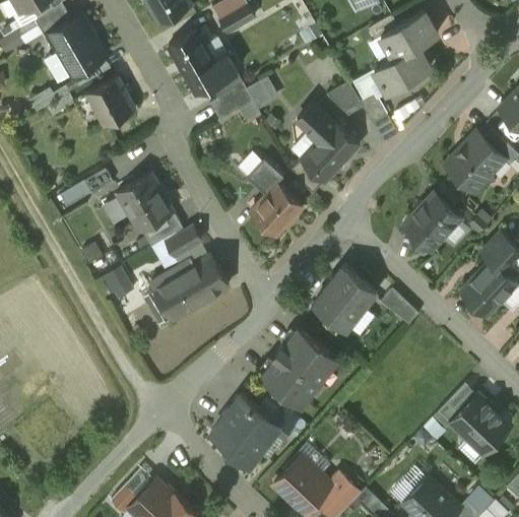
[(12,0),(19,12),(40,0),(12,0)]
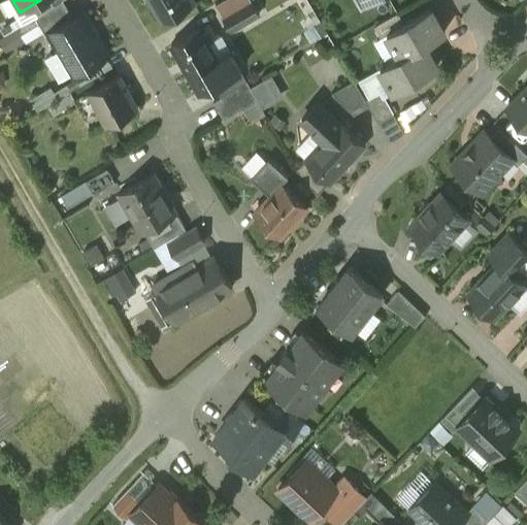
[(172,0),(149,0),(155,10),(172,0)]
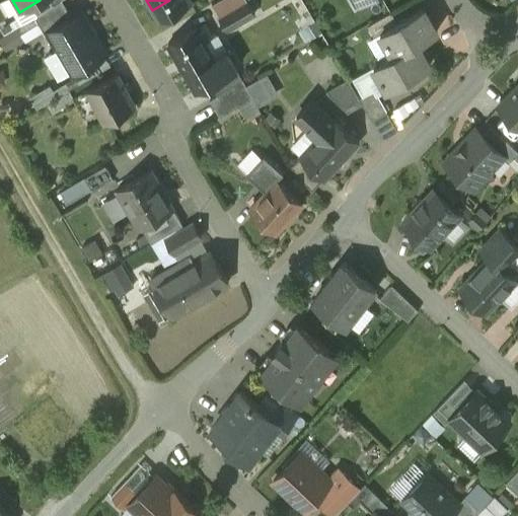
[(169,0),(152,10),(160,22),(191,5),(187,0),(169,0)]
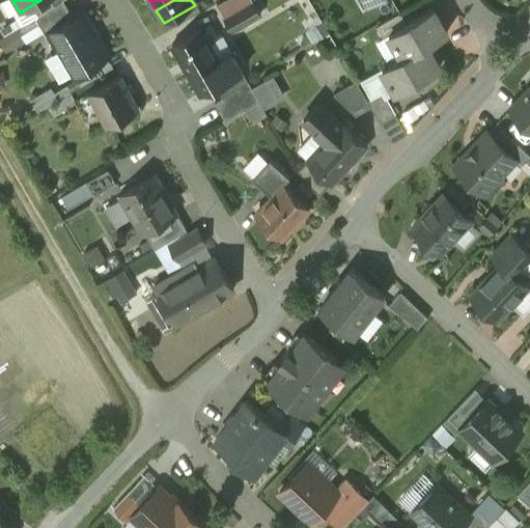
[(251,0),(227,0),(217,6),(231,33),(260,17),(251,0)]
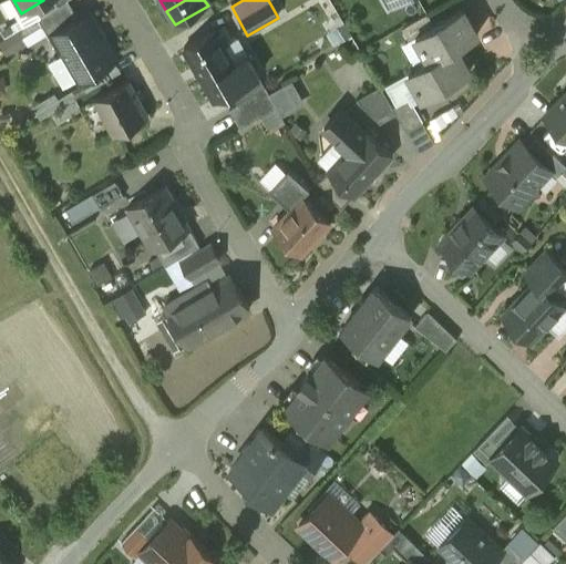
[(57,8),(37,20),(50,41),(53,39),(53,38),(80,21),(68,2),(57,8)]
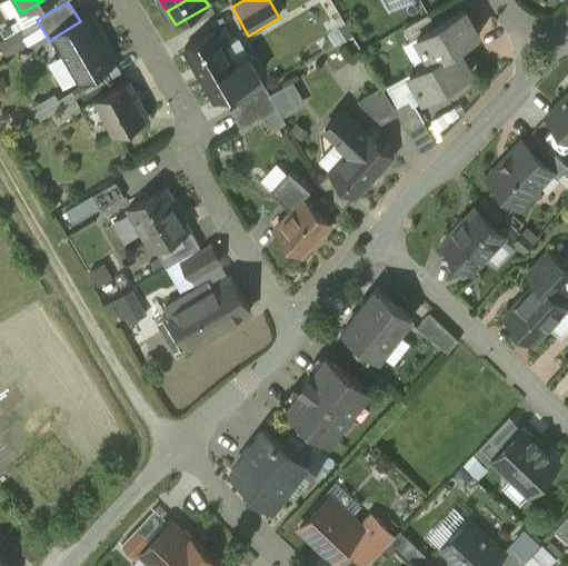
[(465,11),(436,28),(436,29),(417,39),(430,63),(458,49),(479,37),(465,11)]
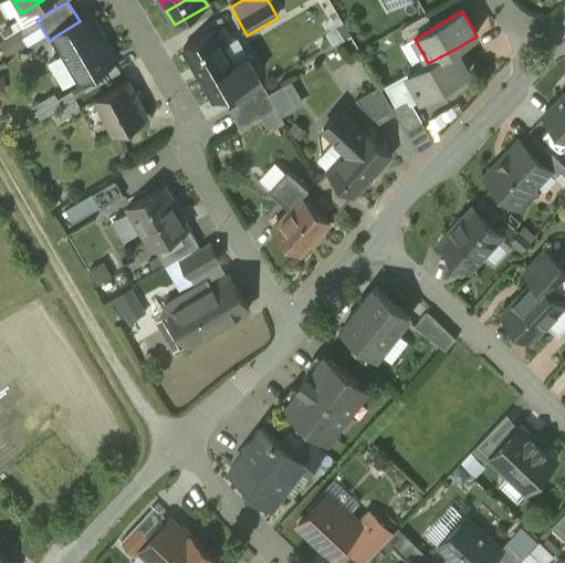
[(80,21),(53,38),(53,39),(63,55),(65,54),(80,80),(79,81),(79,82),(115,61),(89,16),(80,21)]
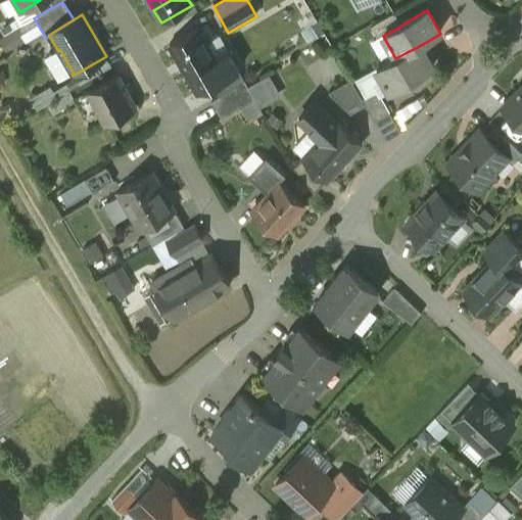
[(393,14),(371,29),(377,40),(383,36),(400,27),(400,26),(393,14)]
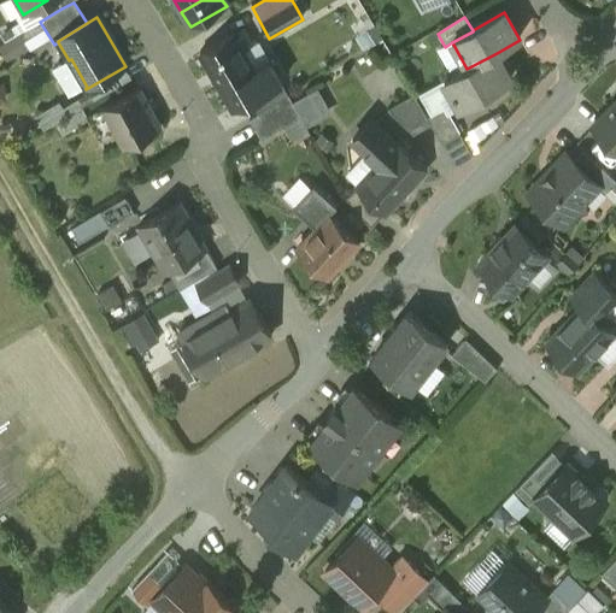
[(268,63),(253,71),(242,52),(252,47),(242,30),(234,36),(233,35),(200,54),(234,113),(250,104),(281,84),(268,63)]
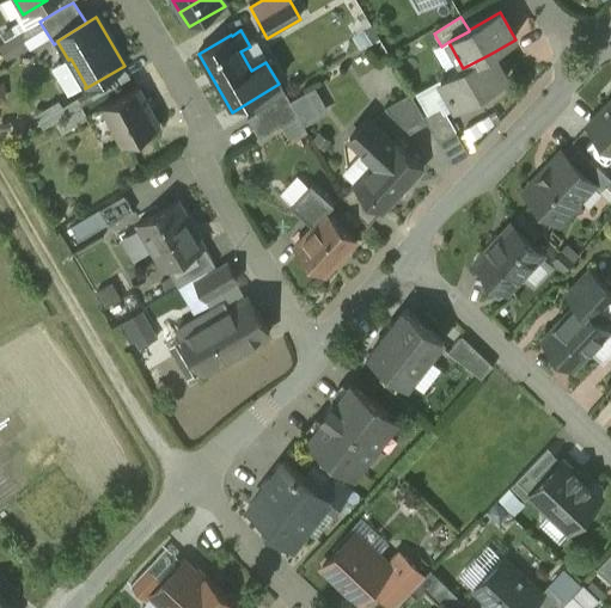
[(493,53),(463,68),(440,81),(456,109),(507,79),(493,53)]
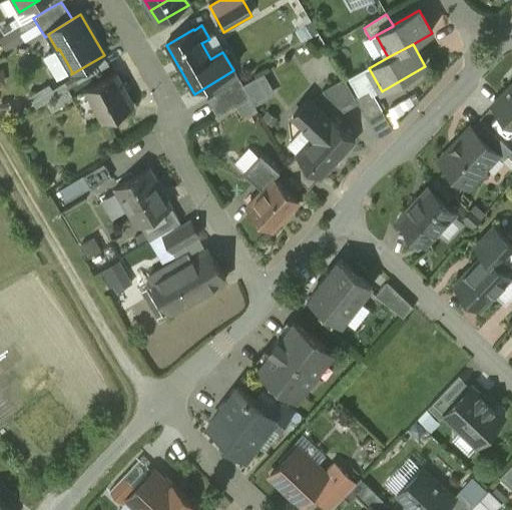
[(233,70),(207,86),(213,97),(239,81),(233,70)]
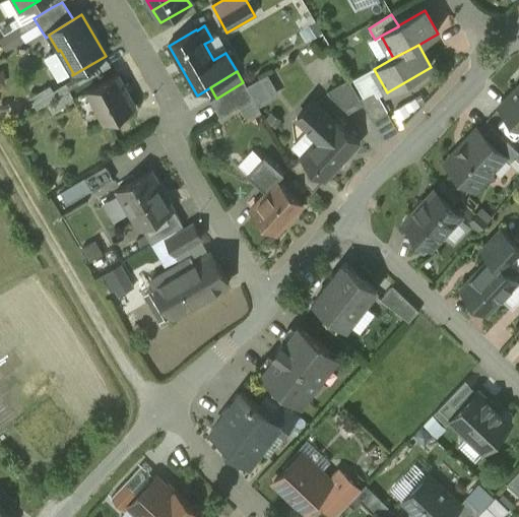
[(117,76),(87,92),(105,126),(135,110),(117,76)]
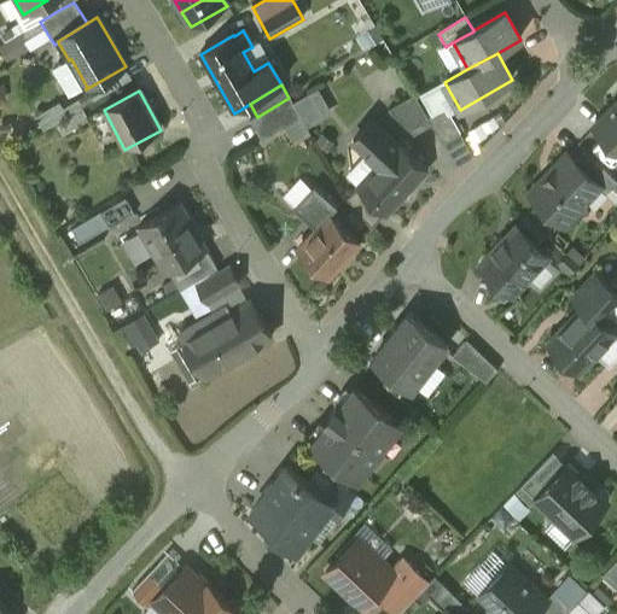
[(413,97),(388,111),(414,136),(431,127),(426,120),(428,120),(413,97)]
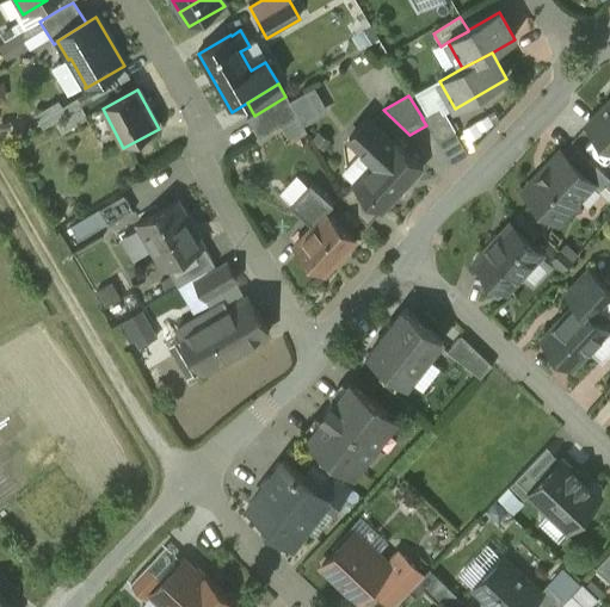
[(254,116),(246,121),(259,141),(283,127),(297,118),(285,97),(254,116)]
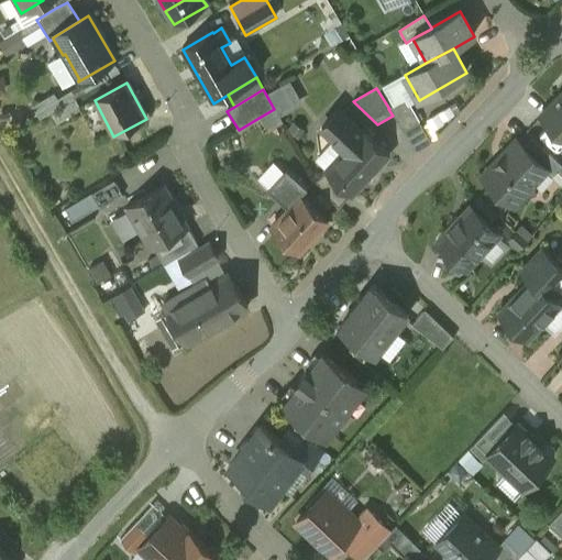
[(561,94),(540,118),(561,138),(561,94)]
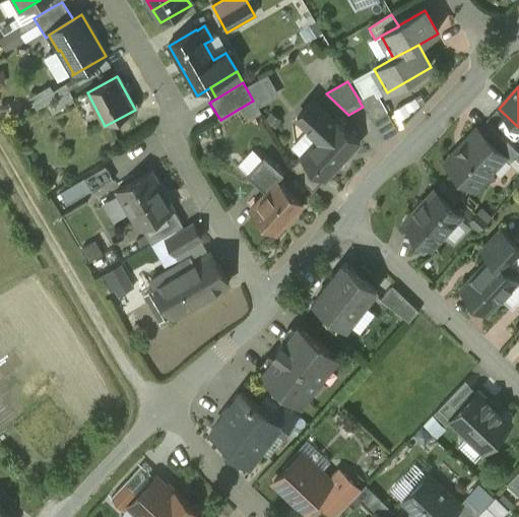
[(360,101),(359,101),(363,107),(373,123),(387,115),(374,92),(360,101)]
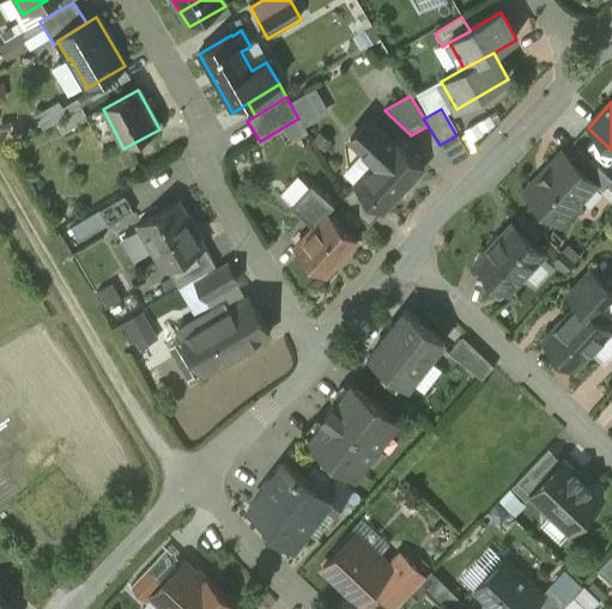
[(82,111),(56,127),(62,136),(89,121),(82,111)]
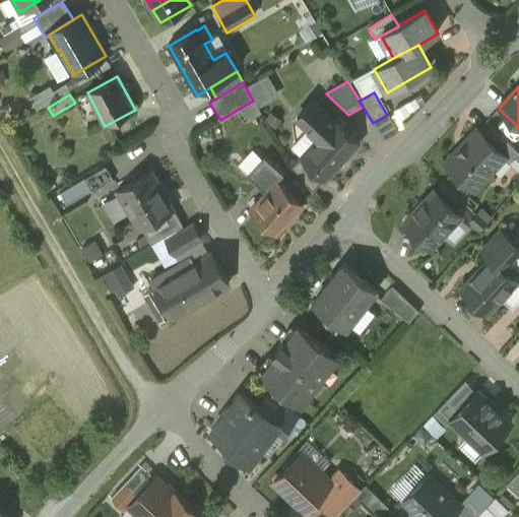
[(253,101),(241,108),(249,122),(261,115),(253,101)]
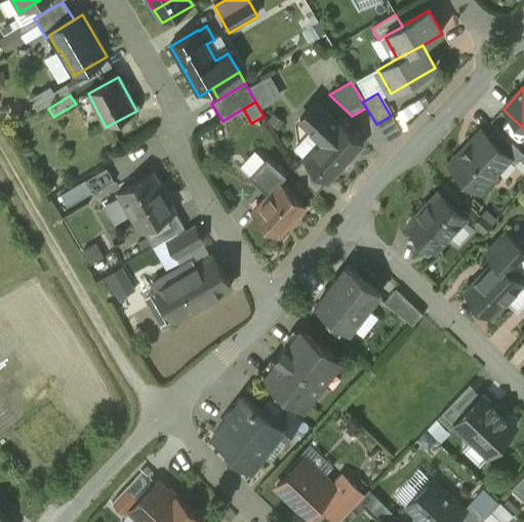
[(337,123),(316,104),(299,121),(320,141),(303,159),(304,160),(327,183),(328,184),(363,146),(337,122),(337,123)]
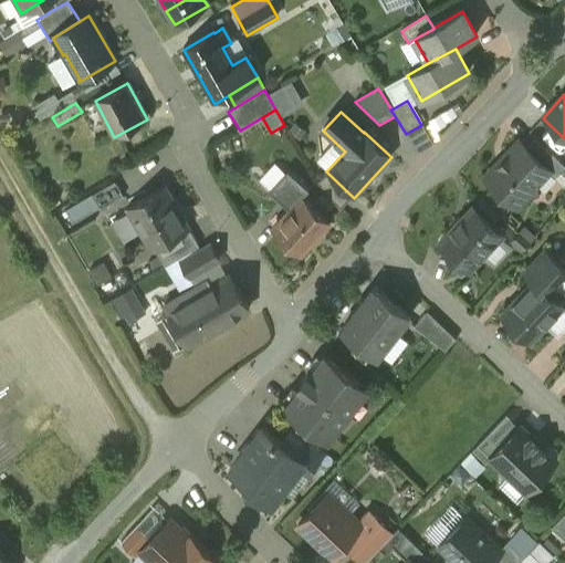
[(519,144),(485,179),(515,208),(522,200),(537,199),(536,184),(548,173),(548,171),(543,166),(519,144)]
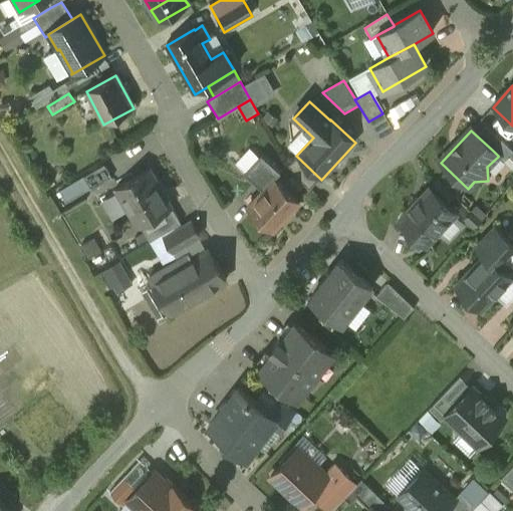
[(512,153),(501,142),(493,151),(498,156),(498,157),(504,162),(512,153)]
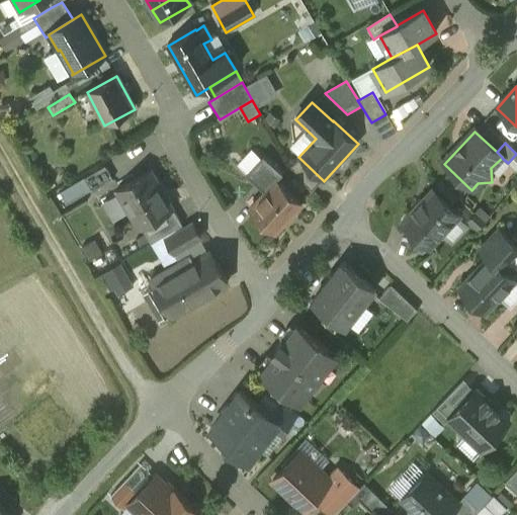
[(282,175),(262,157),(261,158),(264,161),(250,176),(247,174),(245,175),(264,193),(249,210),(273,234),(302,203),(276,181),(282,175)]
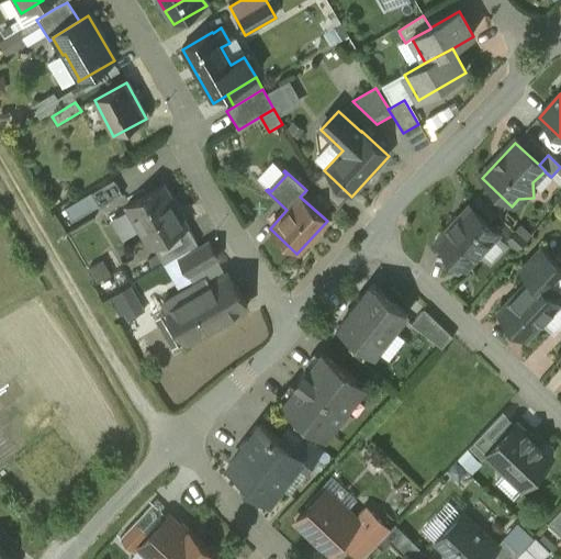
[(350,196),(325,171),(315,182),(337,210),(350,196)]
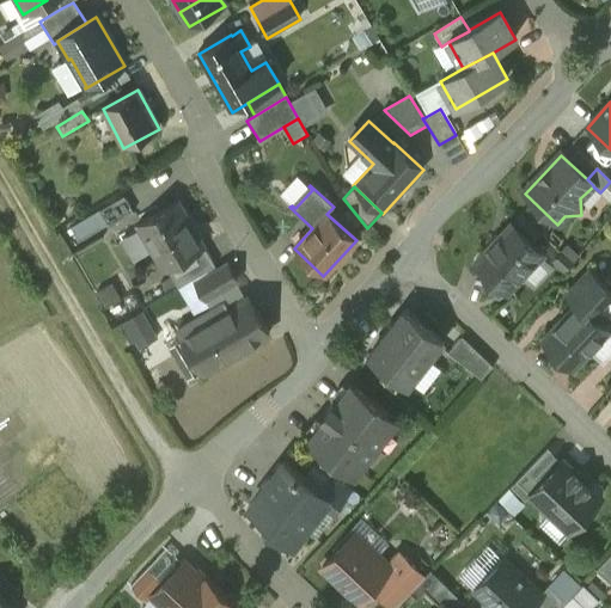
[(124,197),(99,212),(109,228),(134,213),(124,197)]
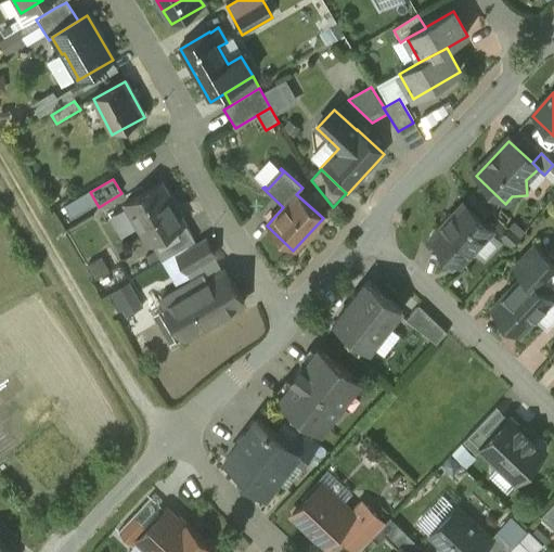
[(160,183),(125,204),(126,206),(127,205),(140,228),(139,228),(150,245),(151,244),(184,225),(183,223),(182,225),(169,203),(171,202),(160,183)]
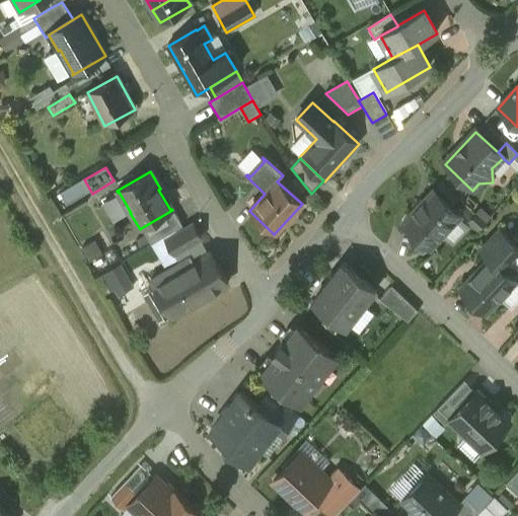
[(433,191),(402,223),(416,235),(413,242),(422,251),(429,248),(459,216),(433,191)]
